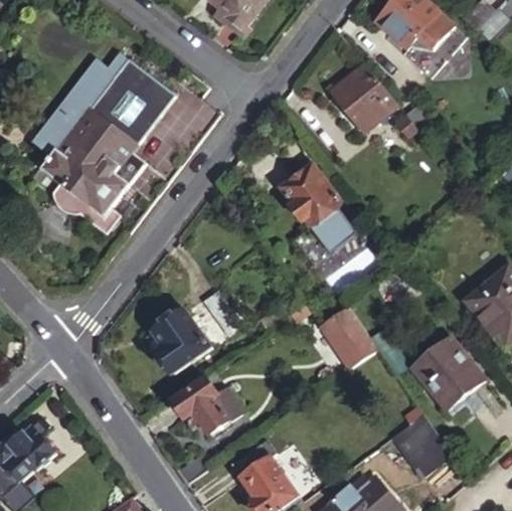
[(207,0),(219,10),(217,13),(235,27),(256,0),(207,0)]
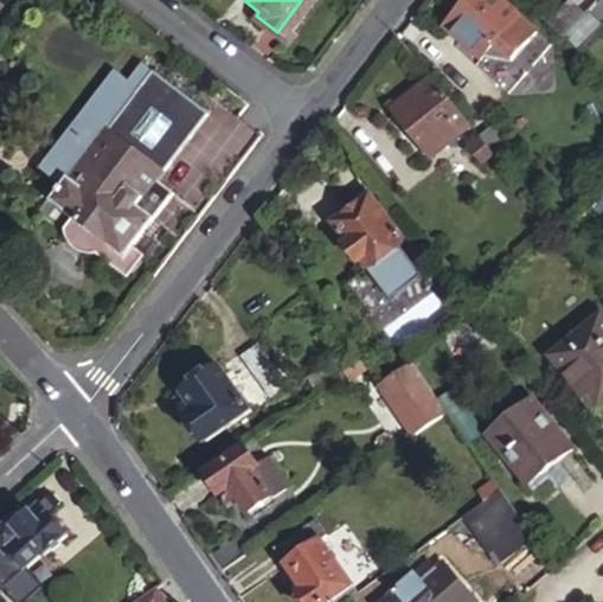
[(518,12),(519,11),(507,0),(460,0),(442,20),(479,55),(481,52),(518,12)]
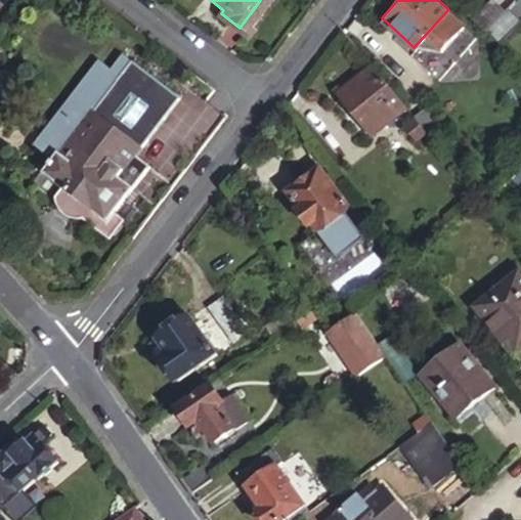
[(488,0),(473,16),(485,29),(508,5),(511,2),(508,0),(488,0)]
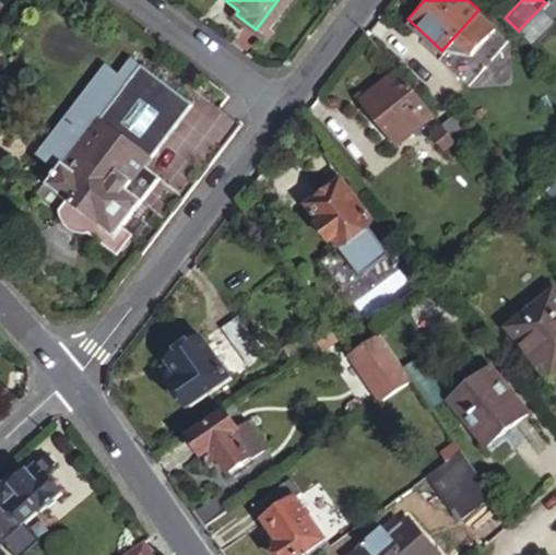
[(542,6),(518,31),(528,39),(532,43),(555,19),(542,6)]
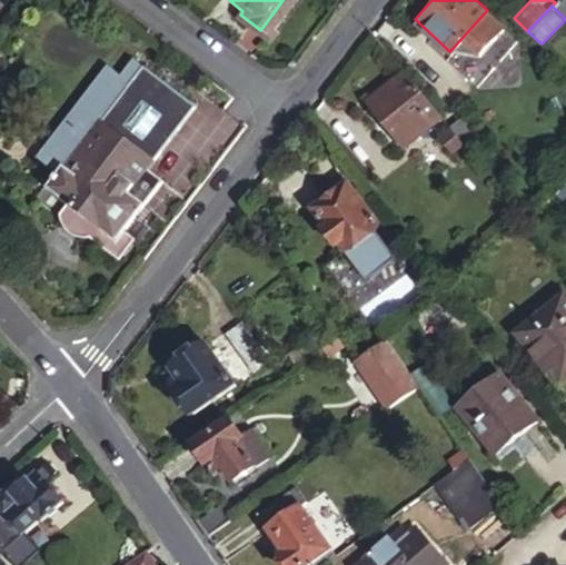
[(486,11),(452,49),(479,52),(503,26),(486,11)]
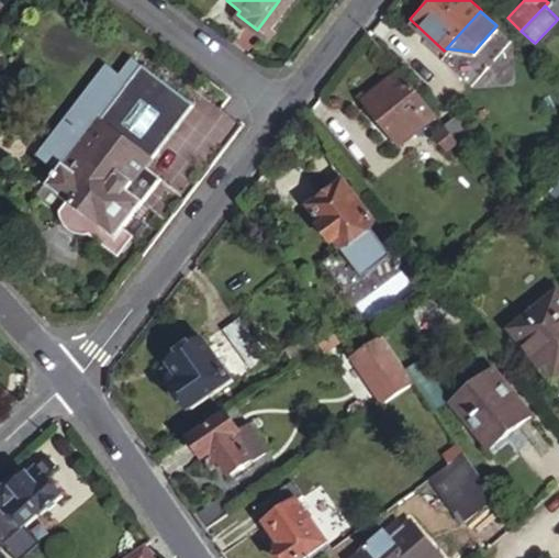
[(434,113),(413,86),(397,66),(360,97),(397,143),(427,119),(434,113)]
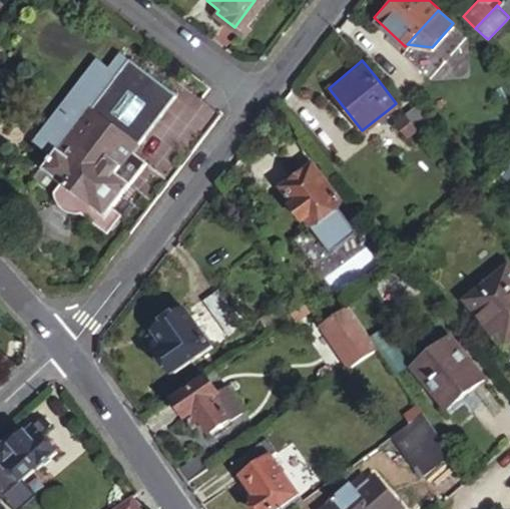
[(415,99),(402,110),(405,113),(424,137),(436,126),(415,99)]
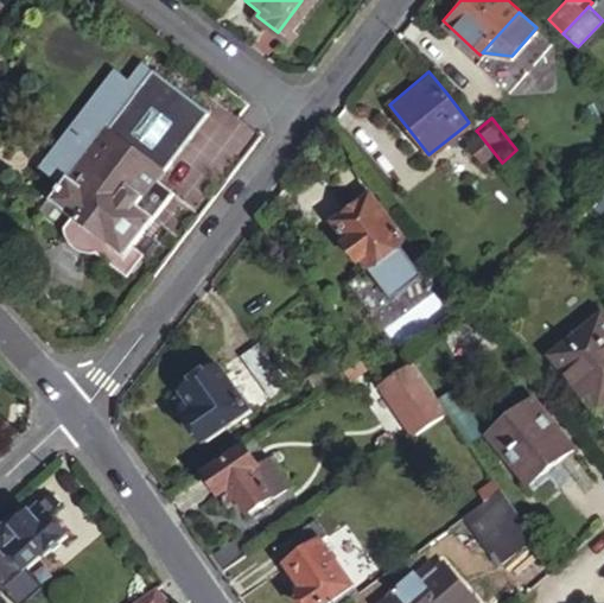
[(479,134),(476,131),(469,122),(462,128),(471,140),(479,134)]
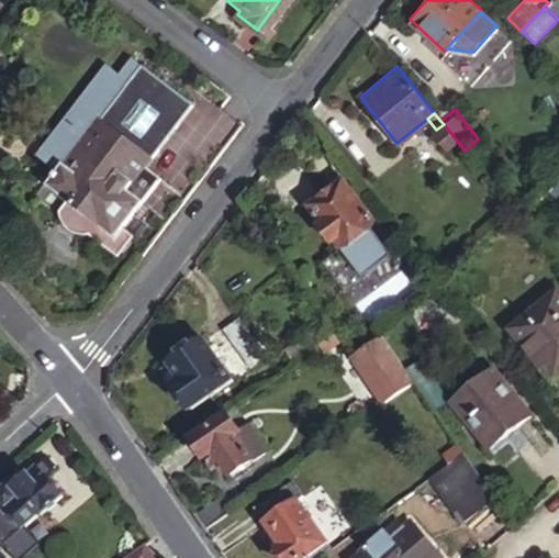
[(144,157),(96,118),(69,149),(42,185),(64,202),(64,203),(64,204),(65,205),(65,208),(66,209),(67,210),(68,212),(68,213),(69,214),(70,215),(71,216),(73,216),(74,218),(75,218),(76,219),(78,220),(79,220),(80,221),(82,221),(84,221),(86,221),(87,221),(88,221),(100,231),(108,236),(114,229),(154,176),(138,165),(144,157)]
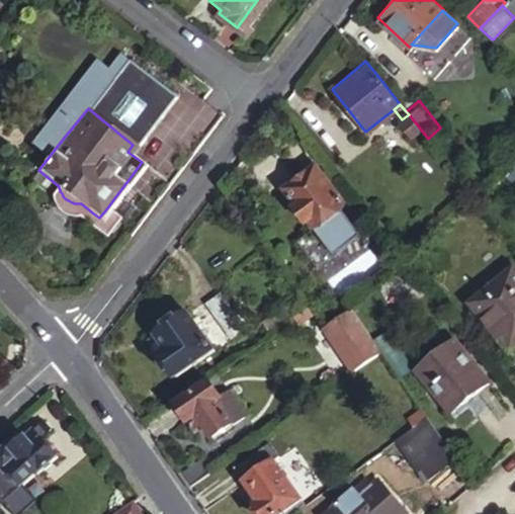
[(428,139),(409,114),(402,119),(399,122),(418,147),(428,139)]
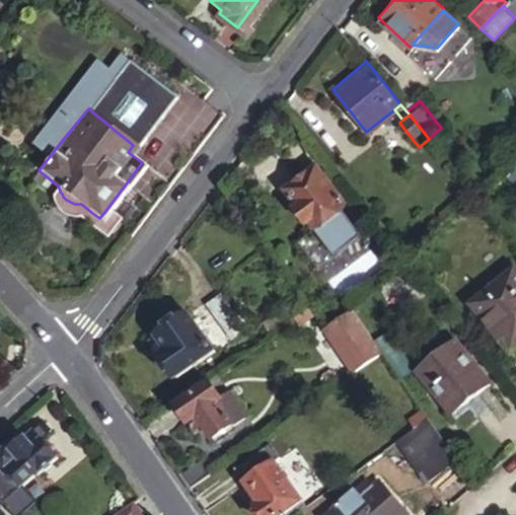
[(515,182),(515,181),(515,159),(504,172),(515,182)]
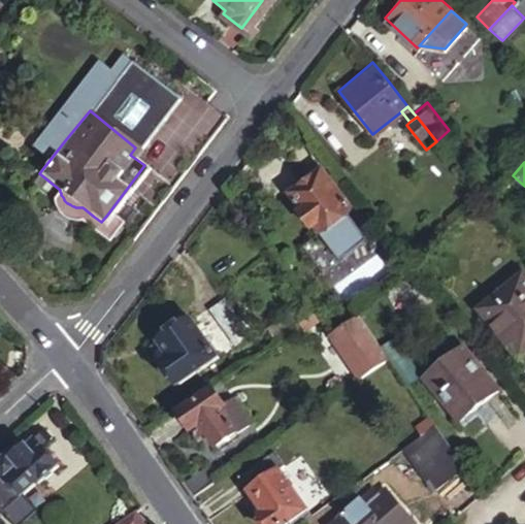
[(322,164),(289,190),(317,232),(338,216),(347,218),(348,209),(352,205),(322,164)]
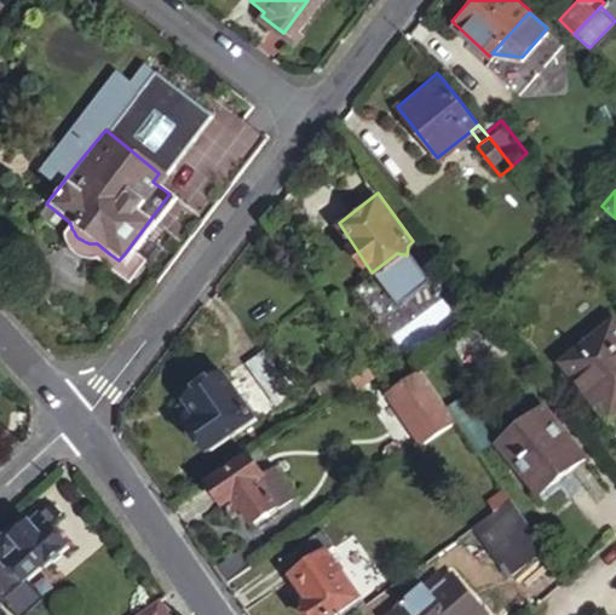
[(194,222),(206,205),(190,194),(178,210),(194,222)]
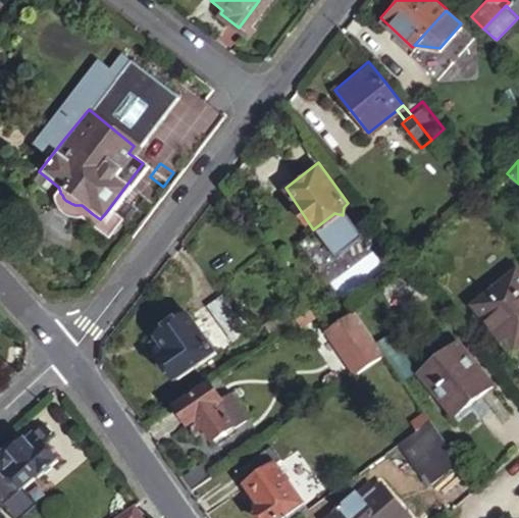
[(59,190),(59,189),(58,188),(51,197),(55,208),(61,214),(65,216),(72,218),(78,216),(96,230),(105,238),(117,221),(106,212),(100,219),(93,214),(82,205),(81,205),(80,205),(78,205),(76,205),(74,205),(73,204),(72,204),(70,203),(69,202),(68,202),(67,201),(66,201),(65,200),(64,199),(63,198),(63,197),(62,195),(61,194),(60,193),(60,191),(59,190)]
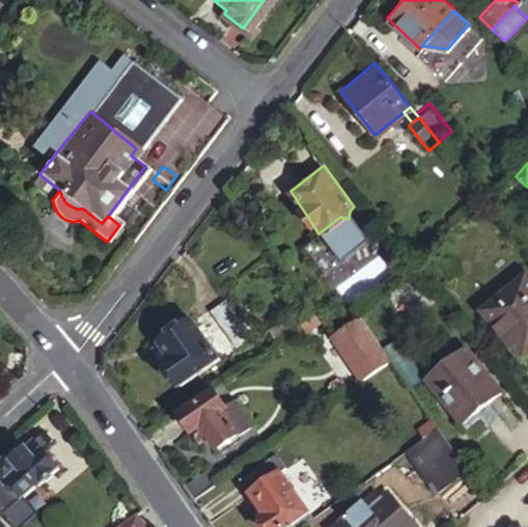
[(480,311),(520,360),(527,353),(527,271),(480,311)]
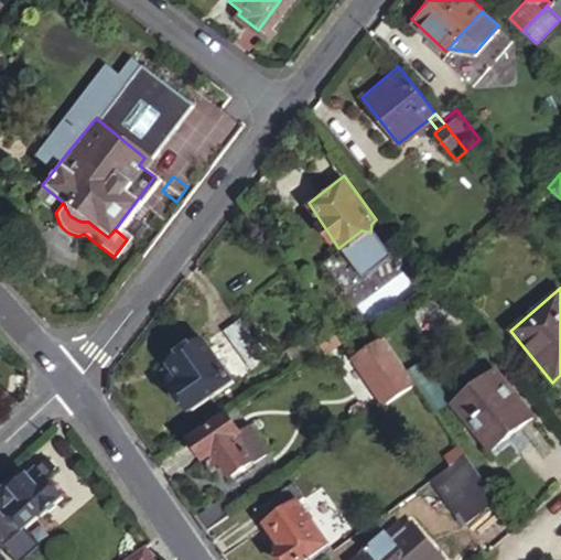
[(249,364),(262,355),(235,316),(222,326),(249,364)]
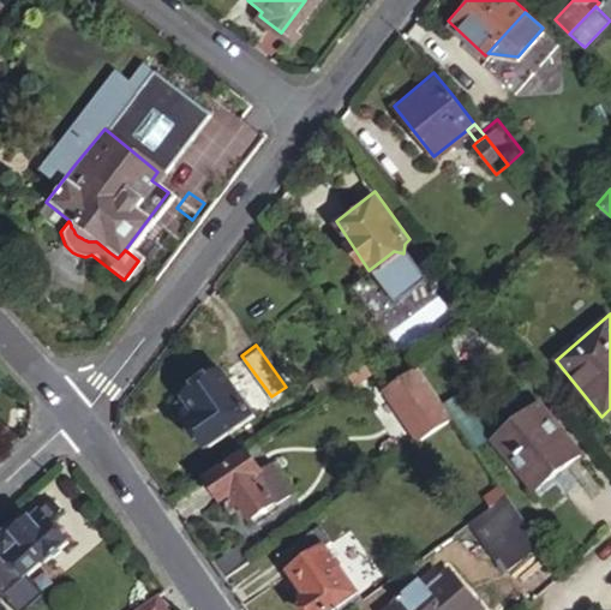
[(412,363),(426,384),(438,377),(427,363),(423,365),(417,358),(412,363)]
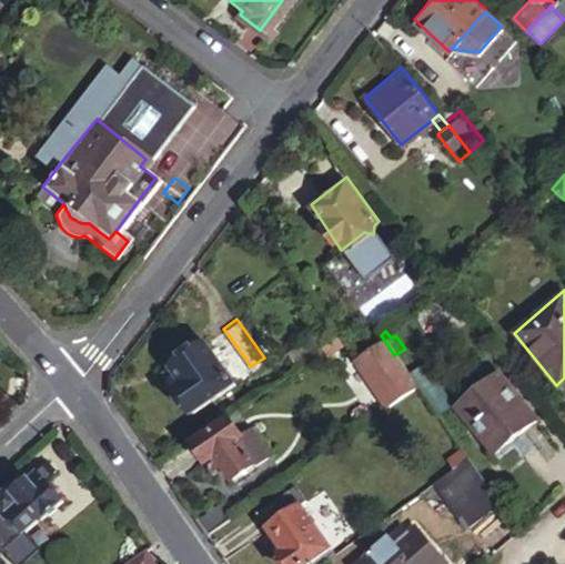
[(189,412),(233,381),(205,338),(168,363),(181,382),(172,389),(189,412)]
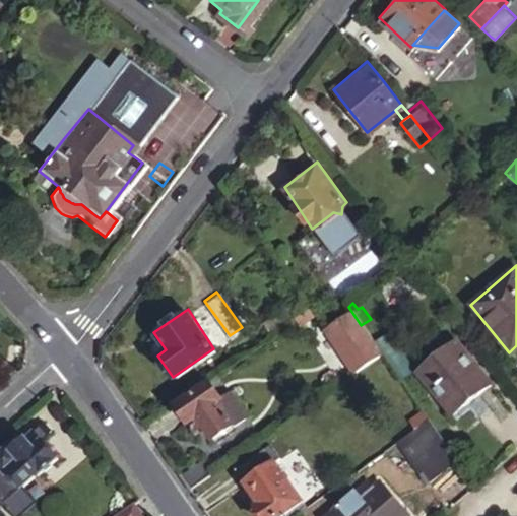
[(371,319),(361,325),(380,351),(395,374),(407,365),(374,316),(371,319)]
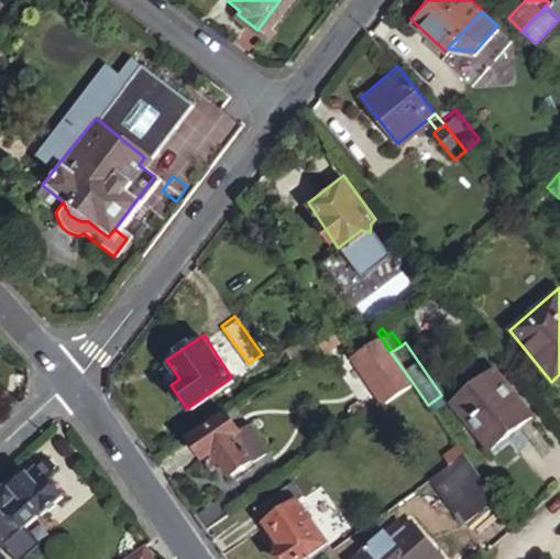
[(179,379),(166,360),(157,366),(171,385),(179,379)]
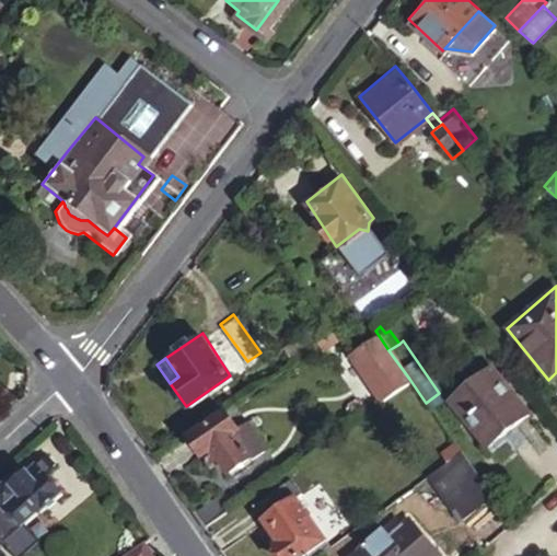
[(447,398),(484,448),(526,415),(489,366),(447,398)]
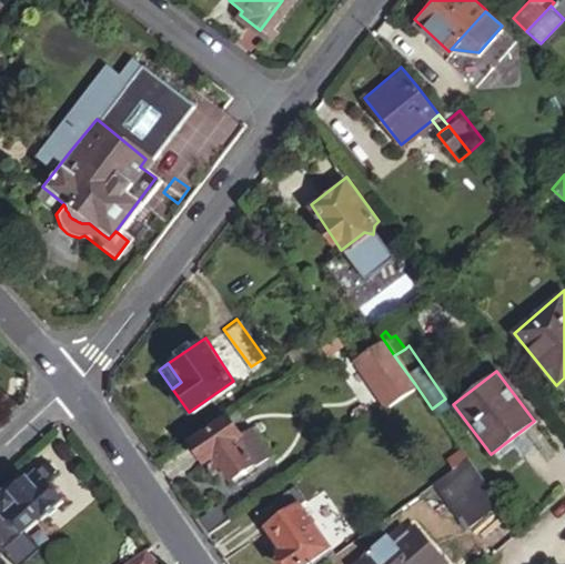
[(242,434),(224,409),(185,436),(215,480),(226,472),(231,479),(254,462),(238,437),(242,434)]
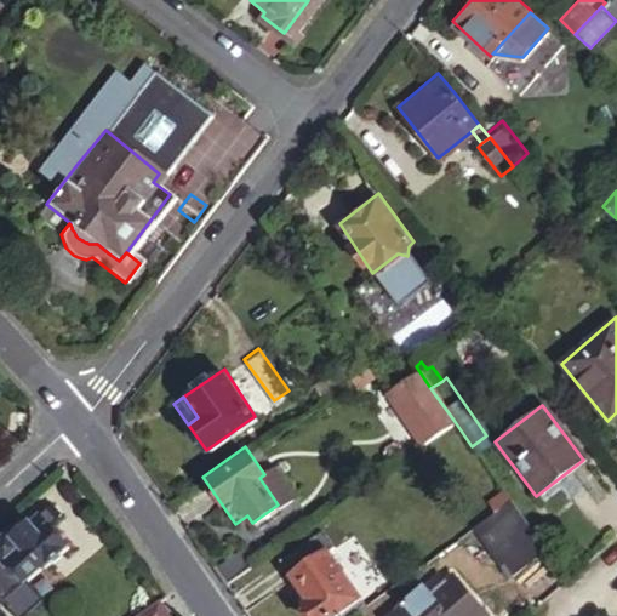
[(493,514),(510,502),(501,489),(484,501),(493,514)]
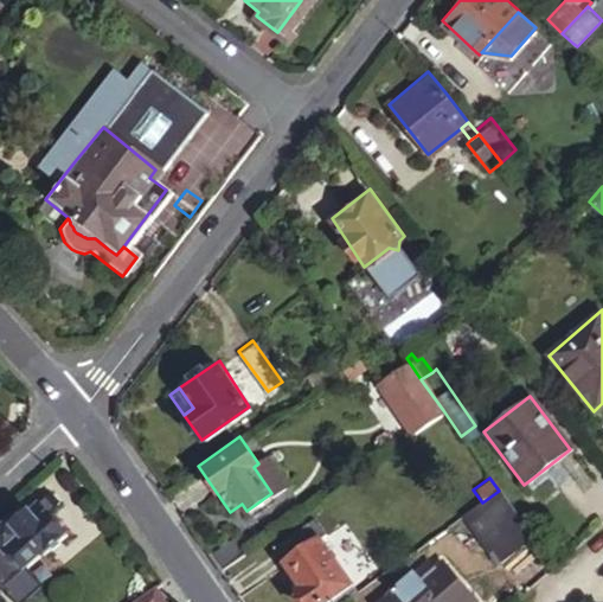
[(492,563),(531,538),(499,491),(482,503),(461,517),(492,563)]
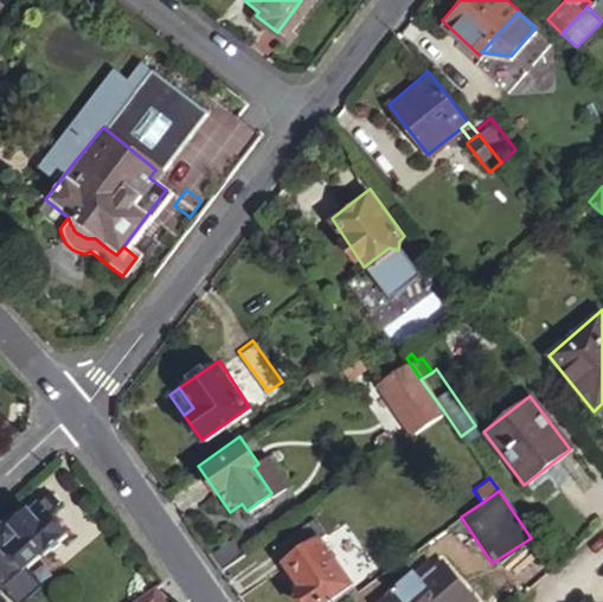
[(0,588),(1,589),(65,529),(36,498),(14,518),(11,514),(0,524),(0,588)]
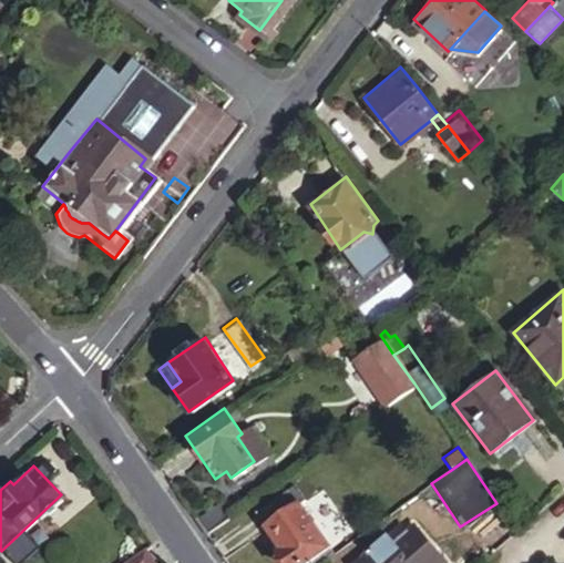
[(314,562),(331,551),(298,502),(304,498),(293,483),(255,510),(279,546),(275,550),(273,559),(275,562),(314,562)]
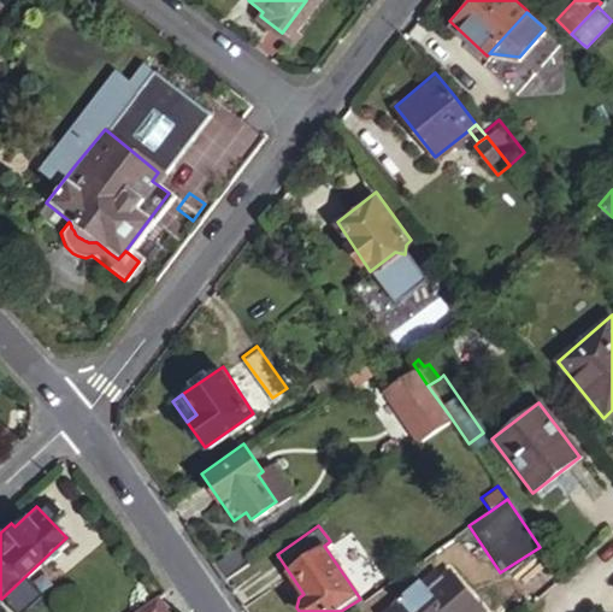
[(466,611),(465,611),(475,611),(479,608),(438,562),(417,582),(425,590),(437,580),(466,611)]
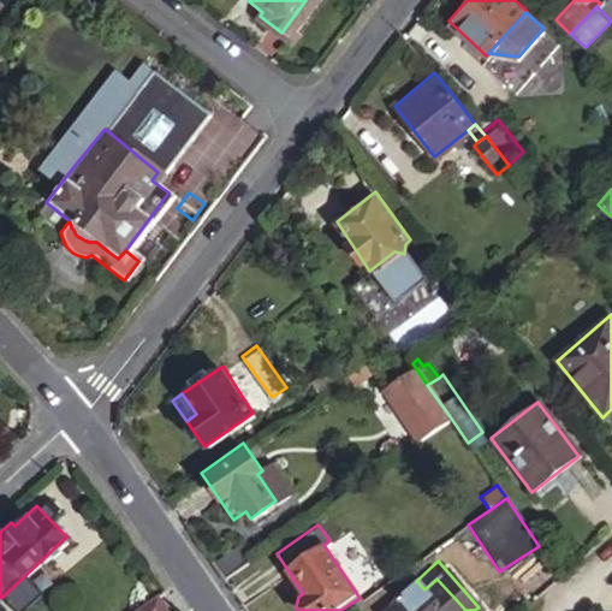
[(464,610),(465,610),(437,579),(425,589),(416,581),(381,610),(464,610)]
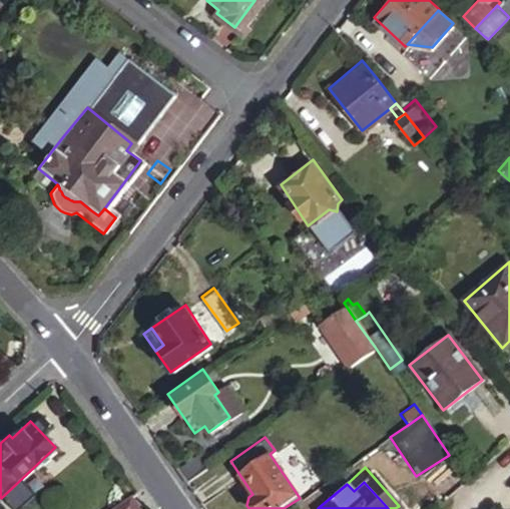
[(131,492),(106,508),(137,508),(141,507),(131,492)]
